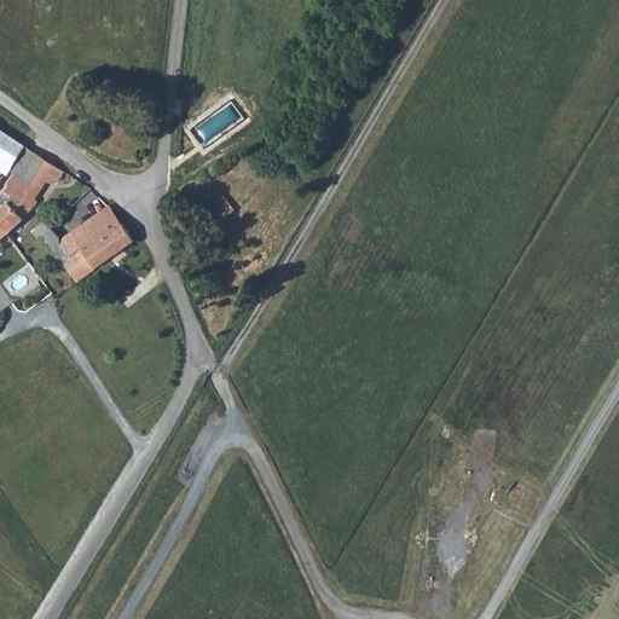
[(32,136),(0,115),(0,129),(23,145),(24,145),(32,136)]
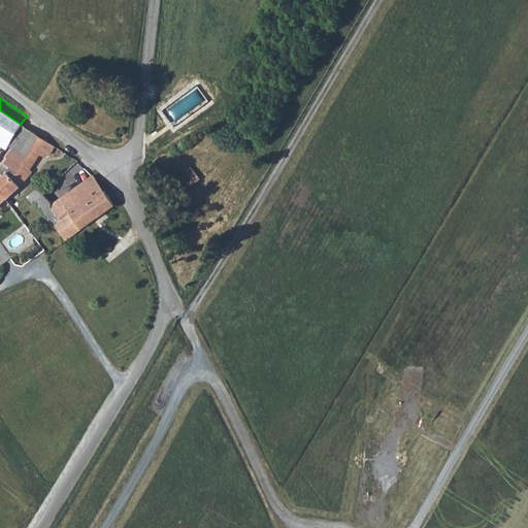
[(0,110),(0,145),(5,149),(8,143),(21,124),(20,124),(0,110)]
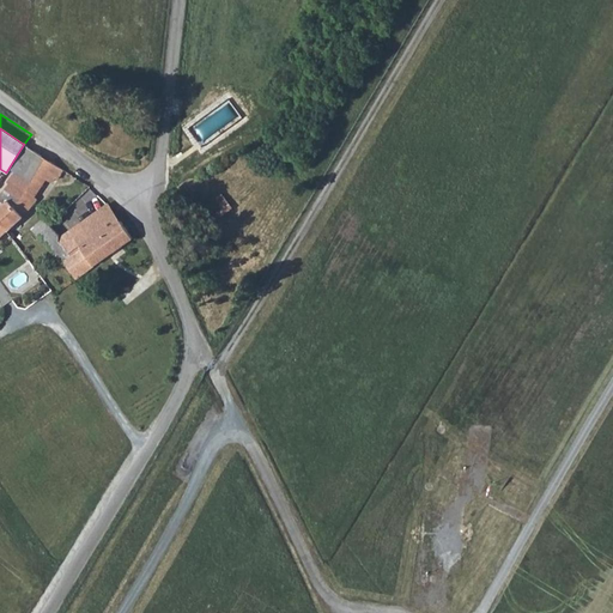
[(10,167),(41,186),(49,173),(55,176),(61,169),(24,144),(10,167)]
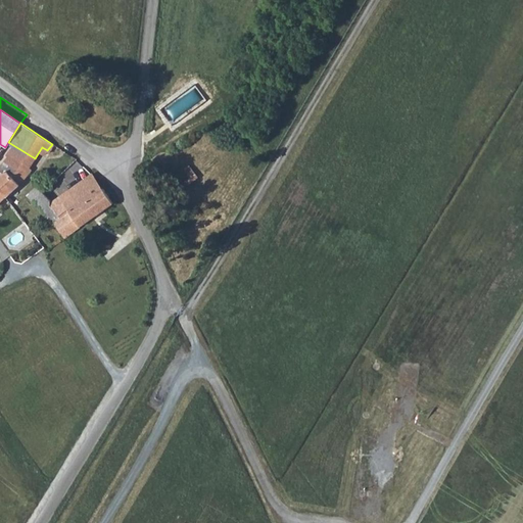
[(0,175),(0,188),(3,192),(5,196),(17,185),(31,171),(29,169),(35,158),(8,142),(5,147),(0,153),(0,164),(5,171),(0,175)]
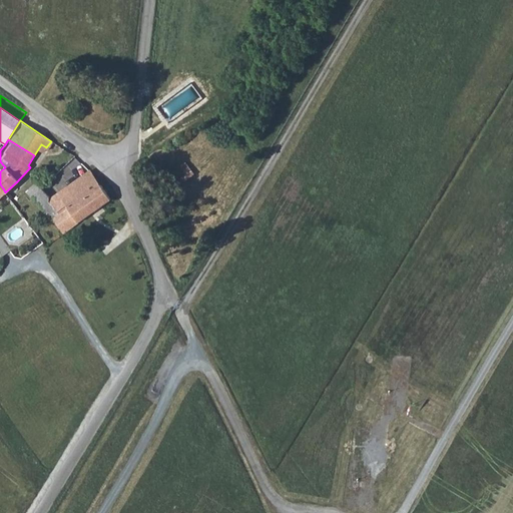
[(173,170),(183,182),(195,172),(186,160),(173,170)]
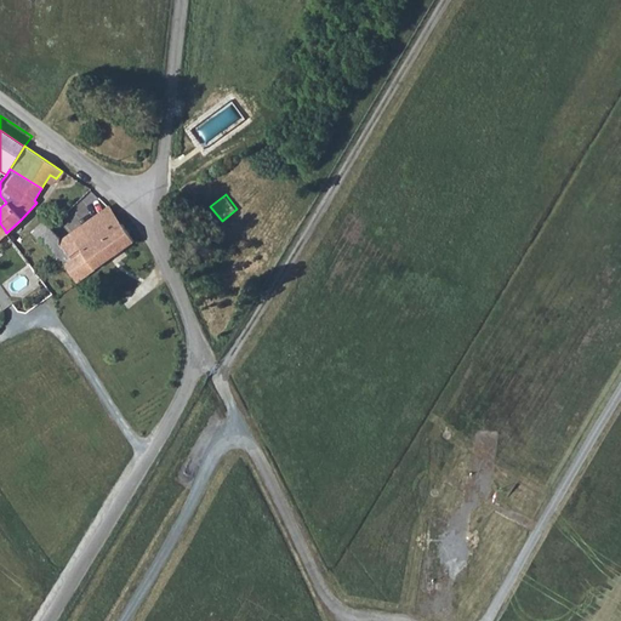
[(69,235),(81,251),(120,224),(109,208),(69,235)]
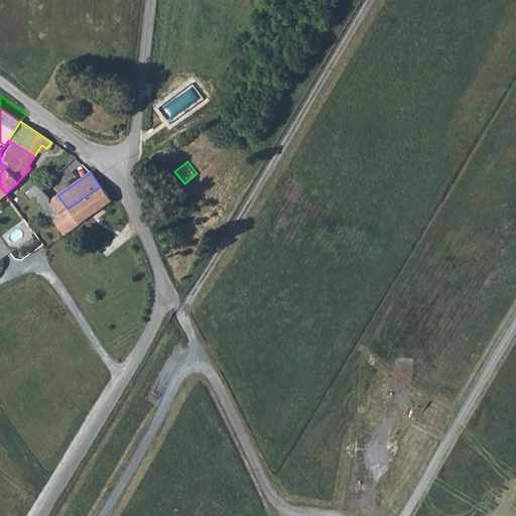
[(25,191),(30,198),(41,187),(37,181),(25,191)]
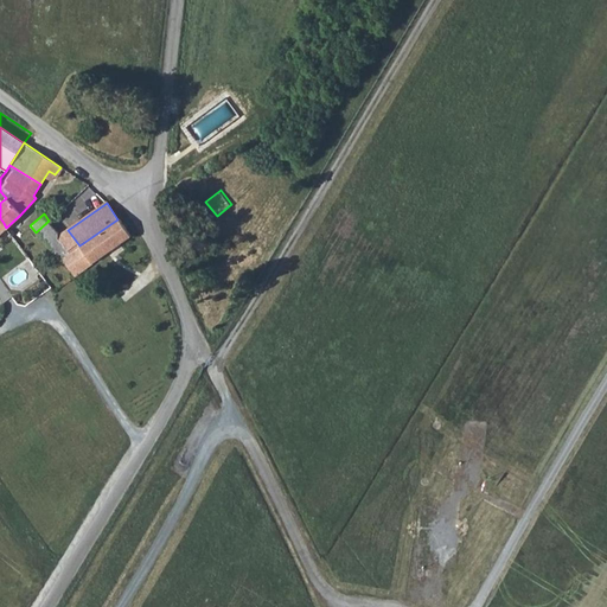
[(80,246),(91,261),(129,235),(117,219),(80,246)]
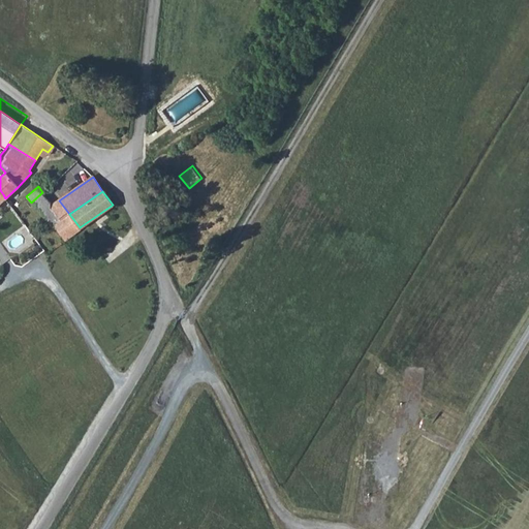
[(31,203),(40,213),(54,204),(51,200),(42,192),(31,203)]
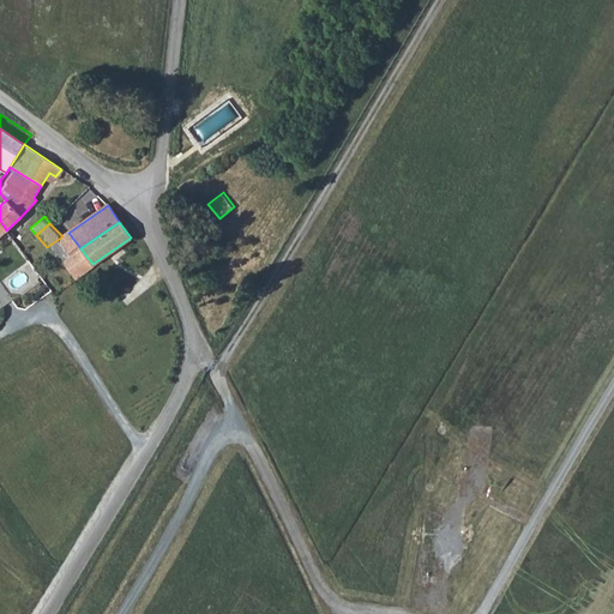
[(47,247),(61,263),(62,262),(80,248),(68,233),(62,236),(47,247)]
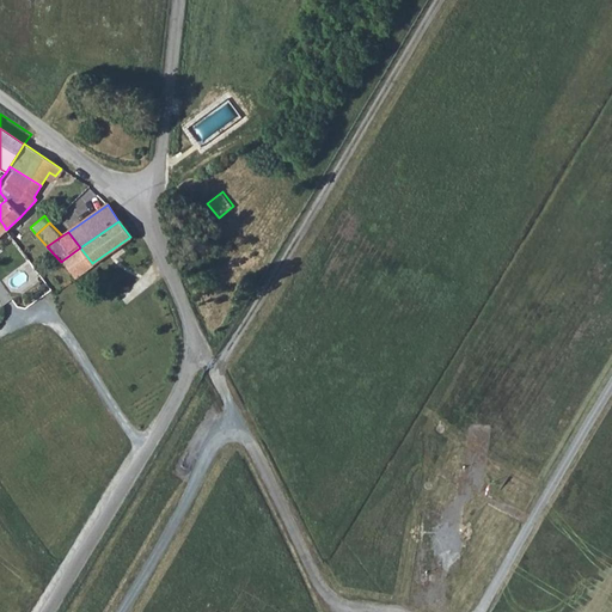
[(62,261),(68,269),(73,276),(92,263),(80,248),(62,261)]
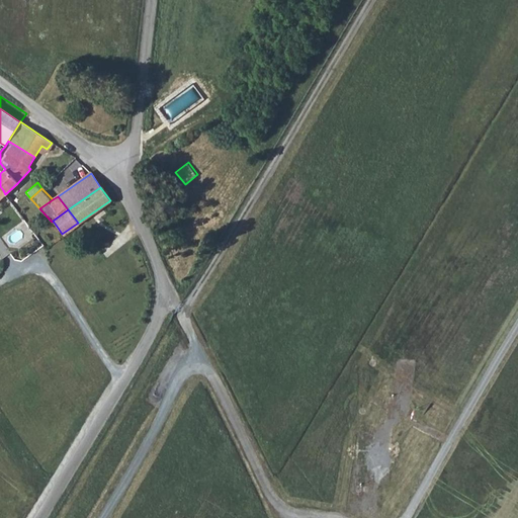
All buildings are outlined.
